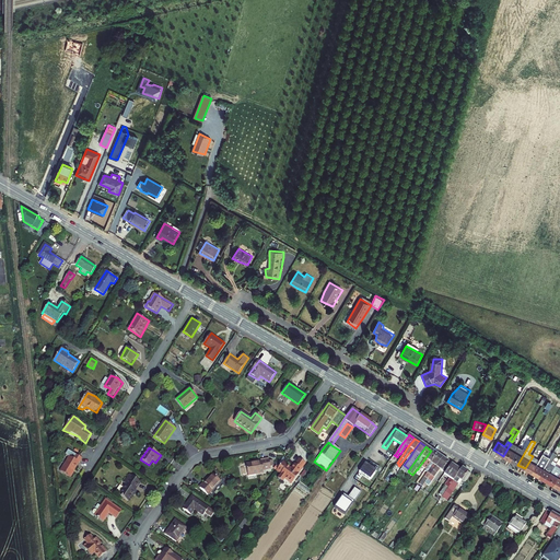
[(511,461),(515,453),(508,448),(503,456),(511,461)]
